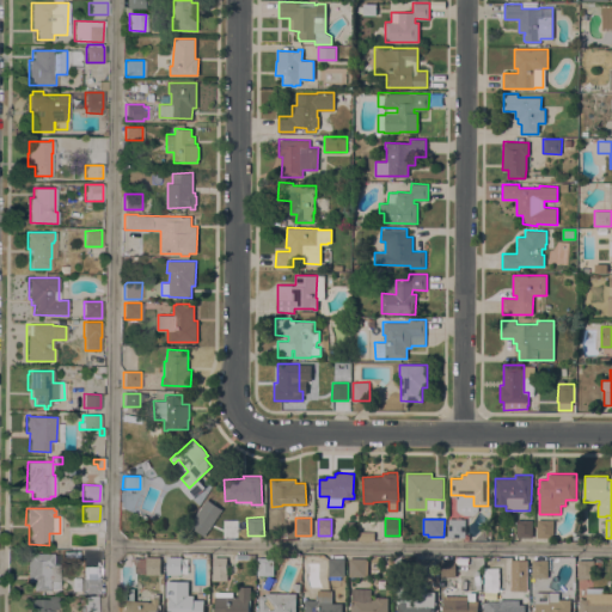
[(465,519),(465,537),(448,537),(448,519),(465,519)]
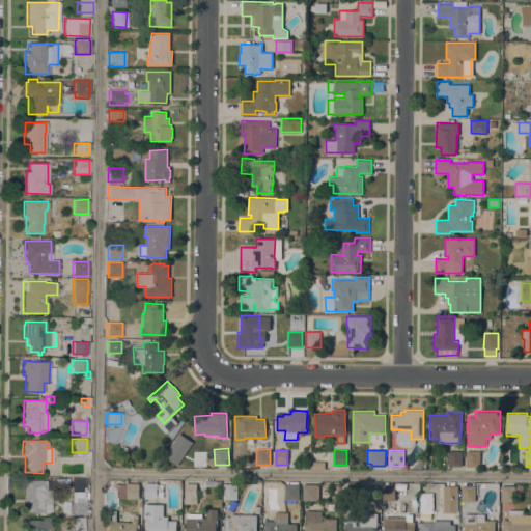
[(462,466),(448,466),(448,450),(462,451),(462,466)]
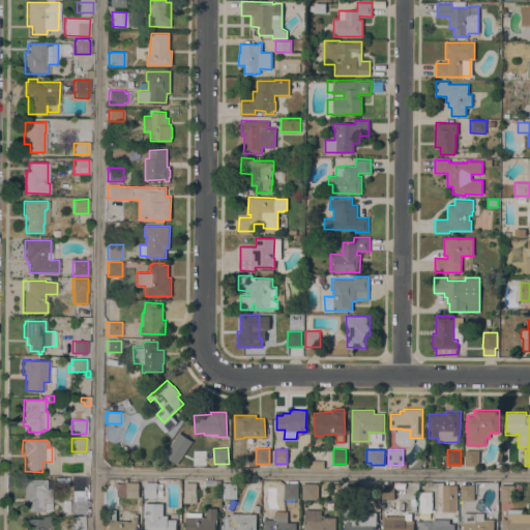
[(479,450),(479,465),(465,465),(465,449),(479,450)]
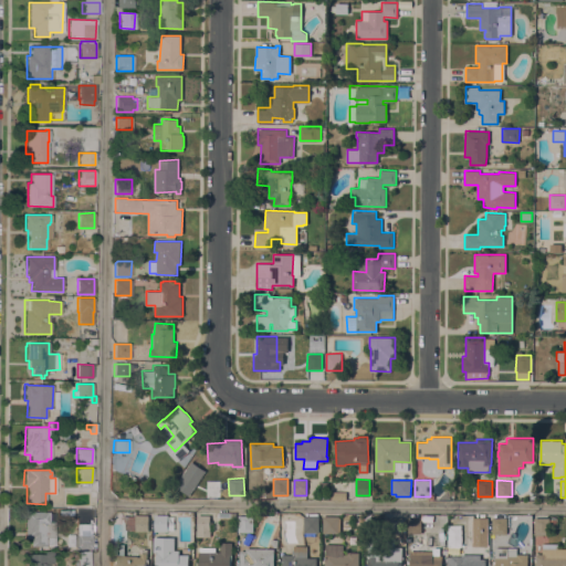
[(45,536),(45,546),(30,546),(30,538),(24,538),(25,512),(49,512),(49,522),(54,522),(53,536),(45,536)]
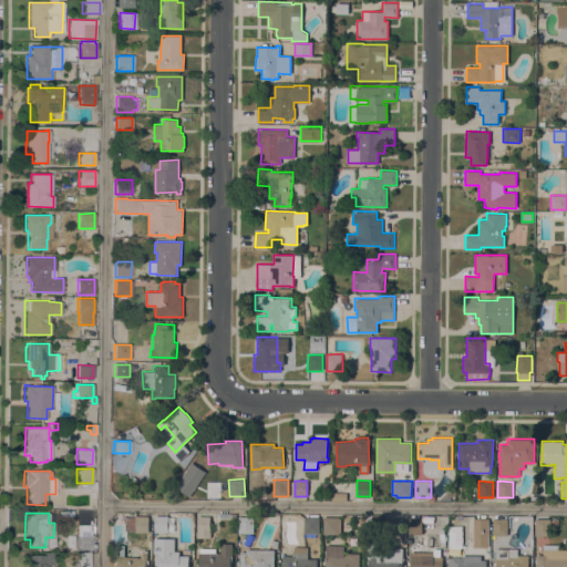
[(148,532),(136,532),(136,531),(125,531),(125,524),(122,517),(135,517),(135,516),(148,516),(148,532)]
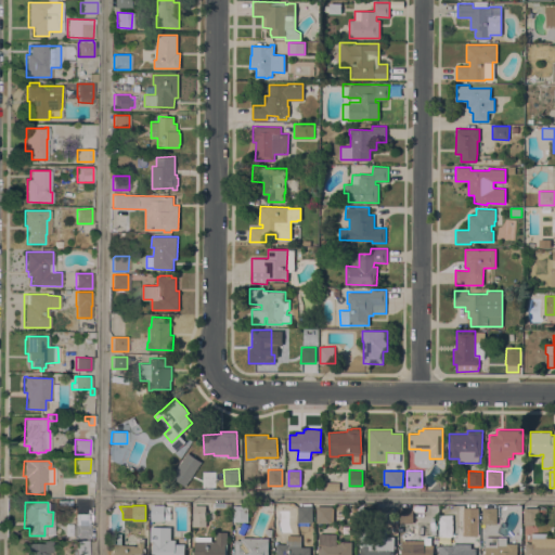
[(164,505),(164,506),(170,506),(170,519),(164,519),(164,520),(152,521),(151,505),(164,505)]
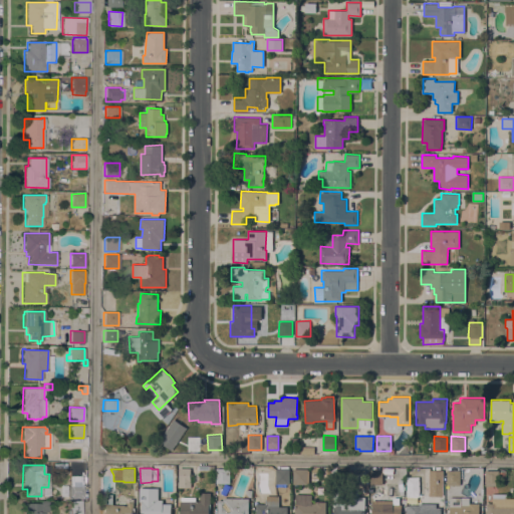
[(190,483),(179,483),(179,468),(190,468),(190,482),(190,483)]
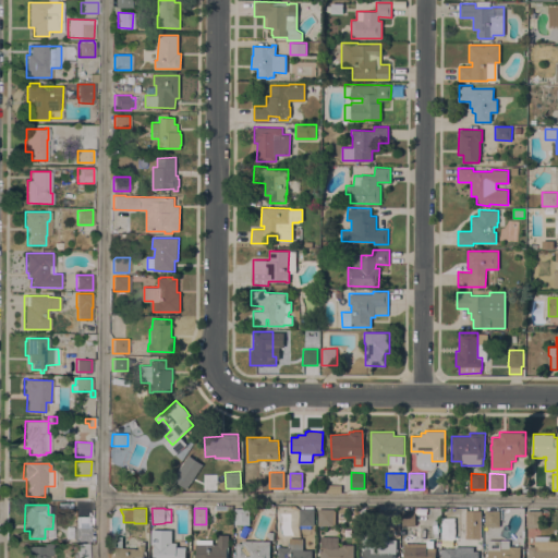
[(250,508),(250,524),(234,524),(234,508),(250,508)]
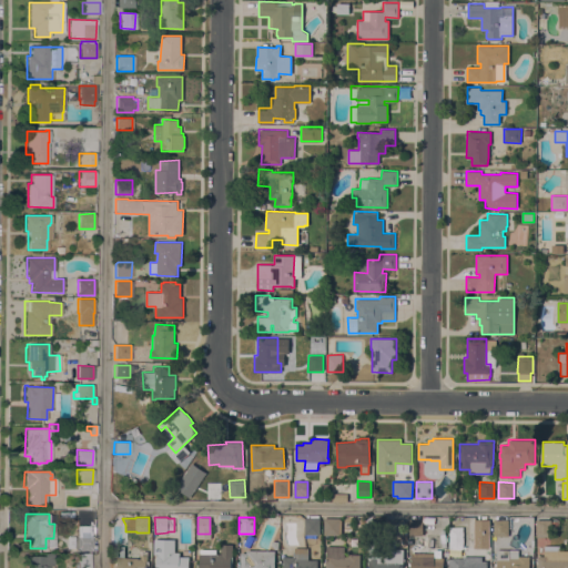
[(320,517),(320,535),(305,535),(305,517),(320,517)]
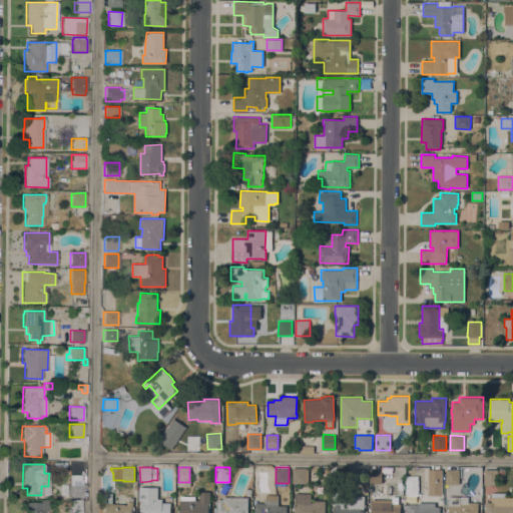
[(446,484),(446,469),(459,469),(458,467),(465,467),(465,473),(459,473),(459,484),(446,484)]
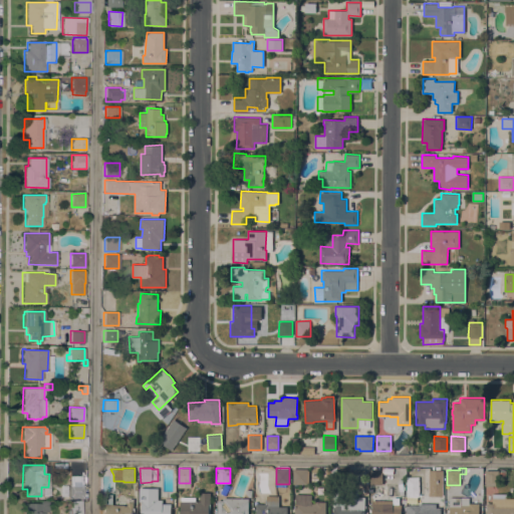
[(307,469),(307,484),(293,484),(293,469),(307,469)]
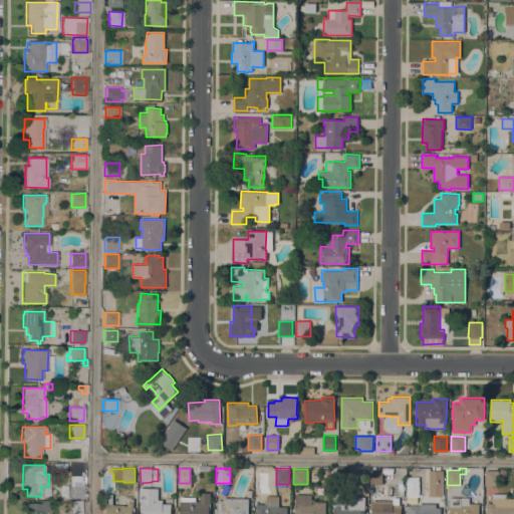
[(364,484),(352,483),(353,469),(364,469),(364,479),(364,484)]
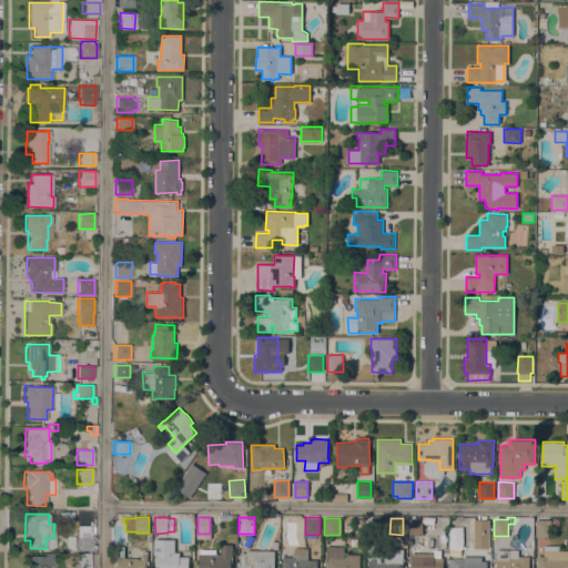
[(423,519),(423,535),(409,535),(409,519),(423,519)]
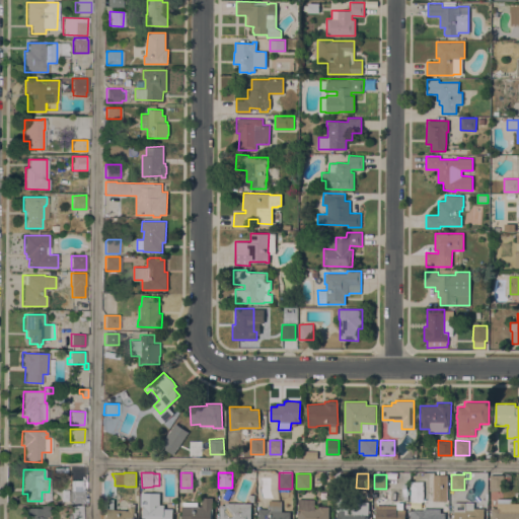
[(447,474),(447,490),(433,490),(433,474),(447,474)]
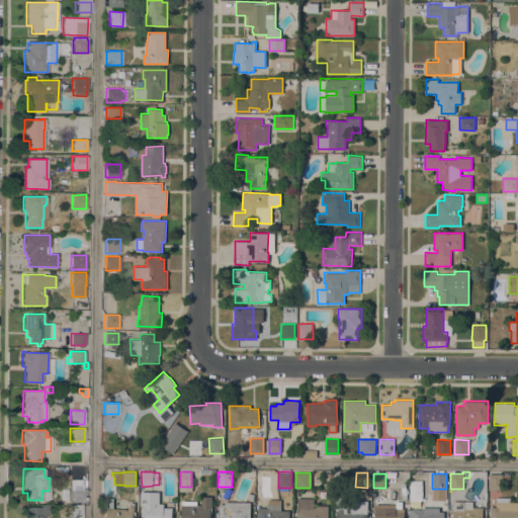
[(503,473),(503,490),(489,490),(489,473),(503,473)]
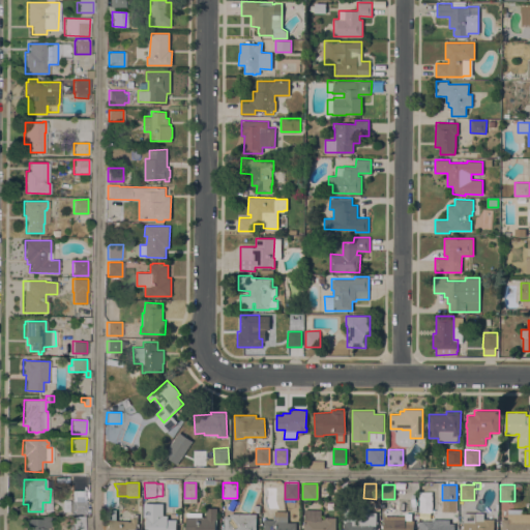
[(86,499),(86,513),(70,513),(71,499),(86,499)]
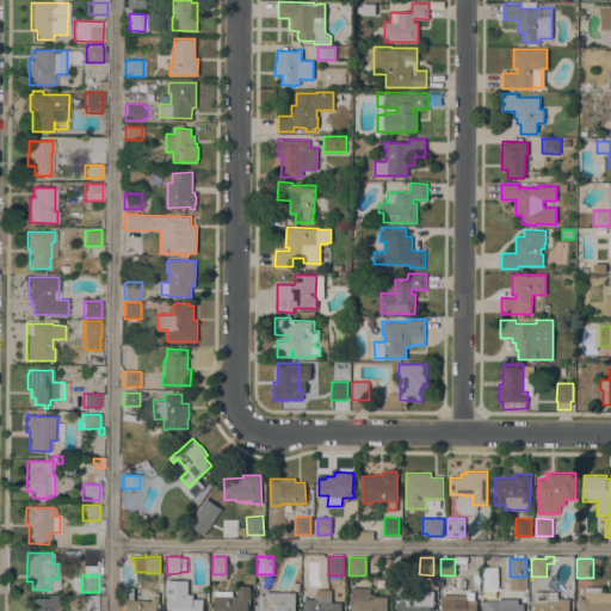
[(189,580),(187,593),(193,594),(193,598),(204,598),(203,610),(168,610),(168,597),(166,597),(166,580),(189,580)]
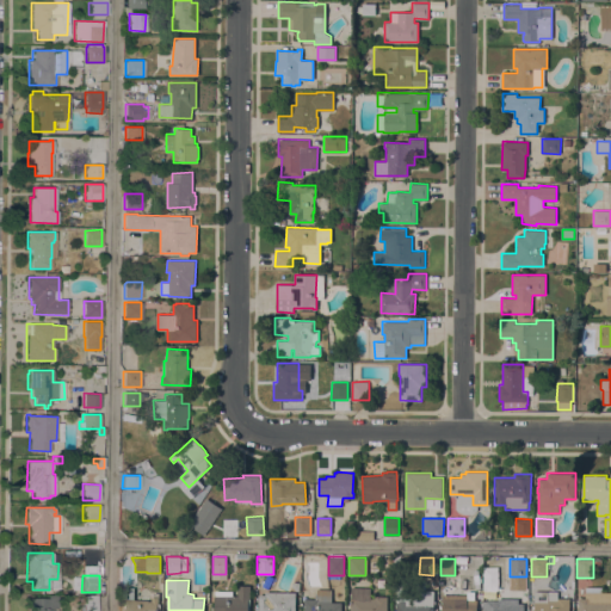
[(433,605),(431,605),(431,610),(397,610),(397,604),(396,604),(396,581),(425,581),(425,591),(433,591),(433,605)]
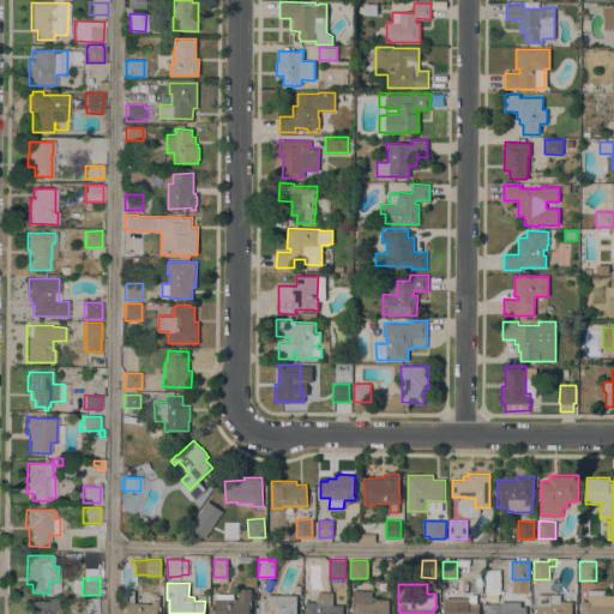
[(251,613),(216,613),(216,594),(234,594),(234,599),(240,599),(240,596),(239,596),(239,591),(240,591),(240,588),(252,588),(251,613)]
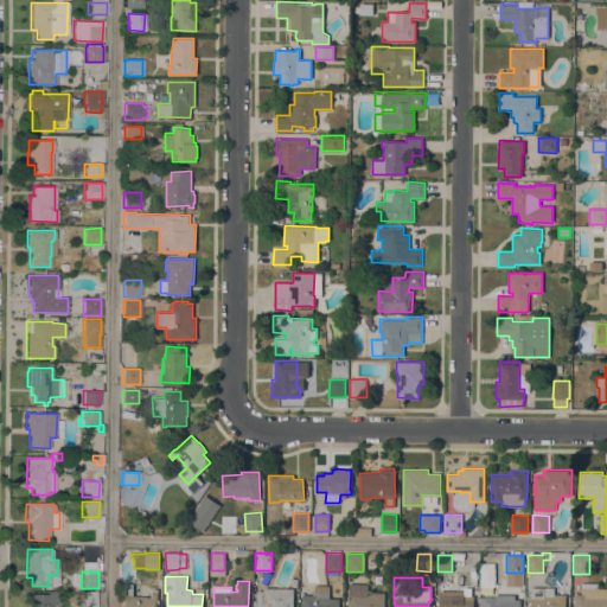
[(133,583),(133,590),(148,592),(148,596),(151,596),(151,593),(158,593),(158,598),(157,598),(155,606),(122,606),(122,599),(121,599),(121,583),(133,583)]
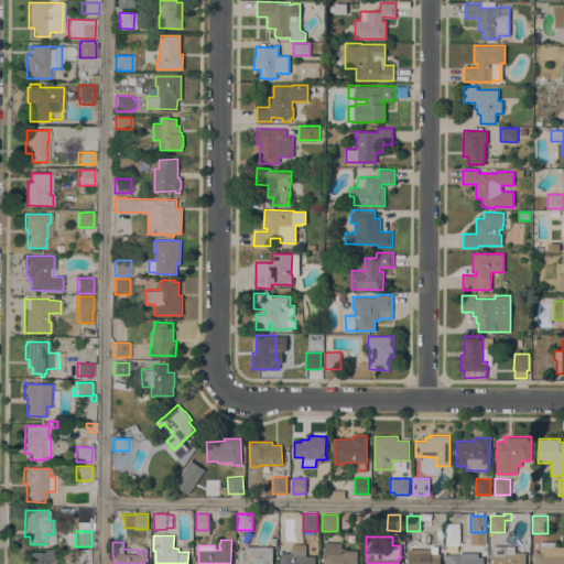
[(346,552),(346,550),(358,551),(357,563),(324,563),(324,542),(342,542),(342,552),(346,552)]
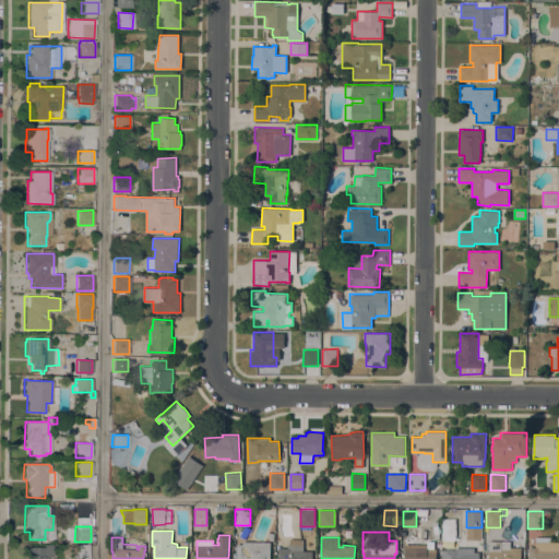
[(437,558),(405,558),(405,537),(437,537),(437,548),(437,558)]
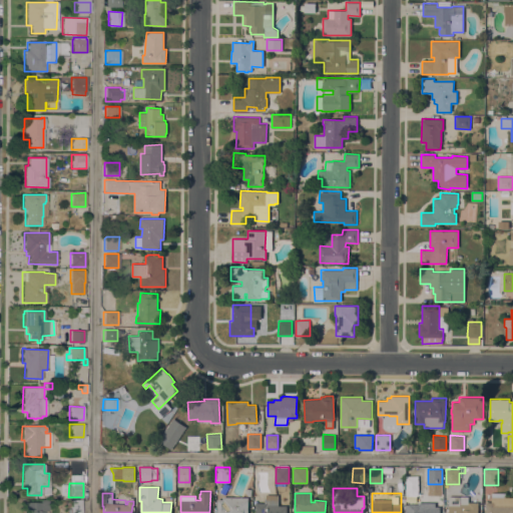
[(265,503),(265,494),(278,494),(278,505),(287,505),(287,512),(255,512),(255,503),(265,503)]
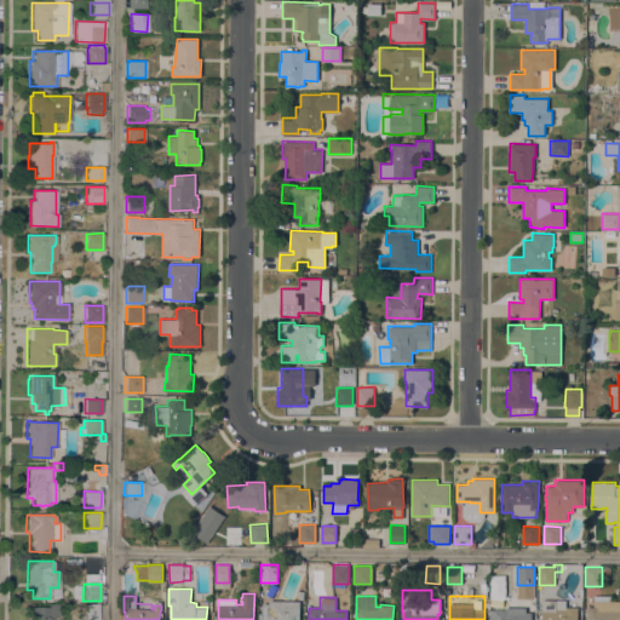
[(567,600),(567,607),(578,607),(578,619),(543,619),(543,600),(567,600)]
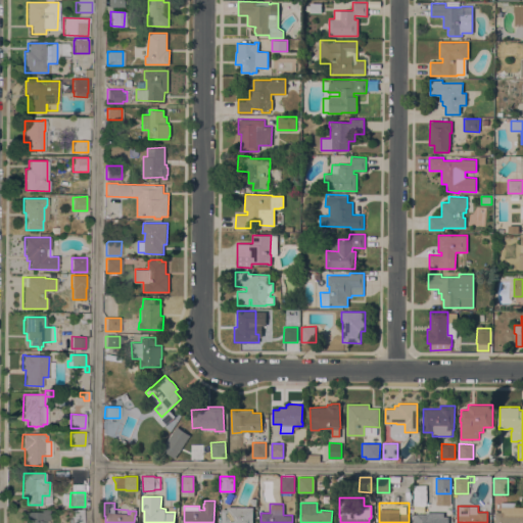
[(253,507),(253,522),(222,522),(222,509),(227,509),(227,507),(253,507)]
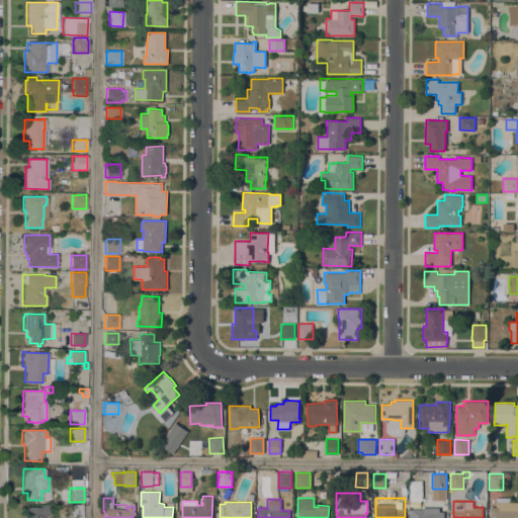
[(497,507),(497,502),(517,502),(517,517),(490,517),(491,507),(497,507)]
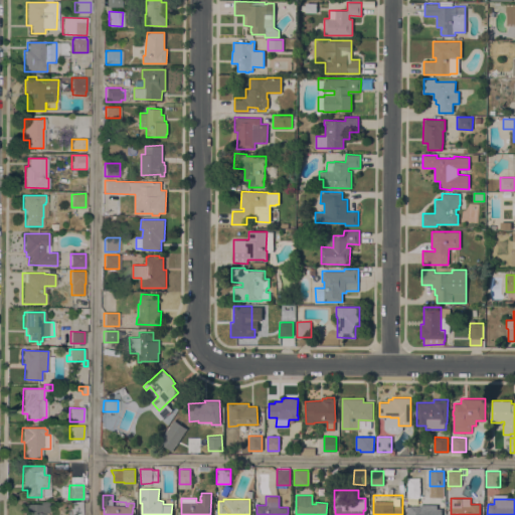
[(40,504),(40,502),(48,502),(47,513),(45,513),(44,514),(23,514),(24,504),(40,504)]
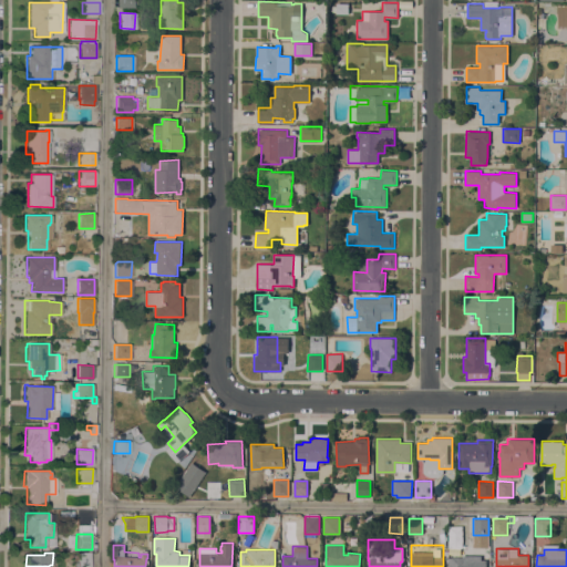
[(90,553),(90,566),(78,566),(78,553),(90,553)]
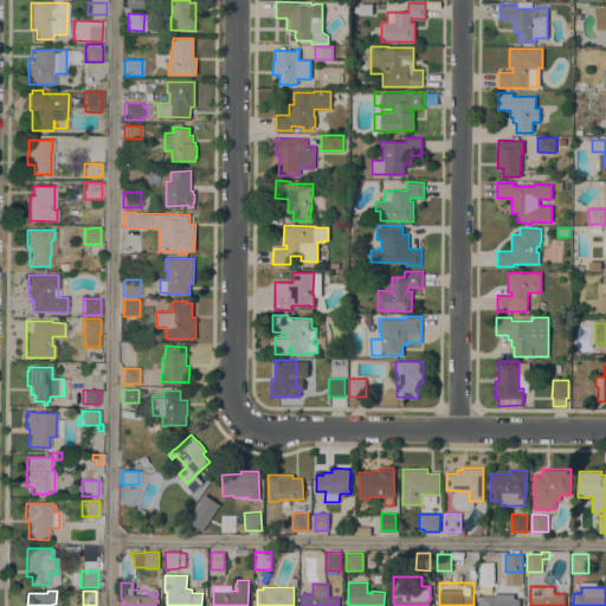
[(497,595),(497,598),(510,598),(510,599),(520,599),(520,605),(479,605),(479,595),(497,595)]
